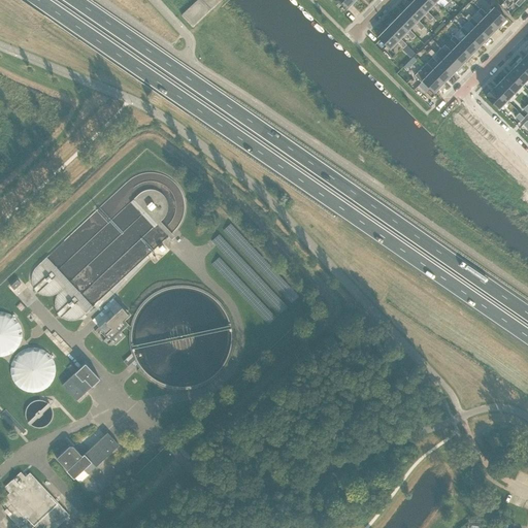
[(430,0),(414,0),(414,1),(425,12),(427,11),(432,5),(439,11),(442,8),(435,2),(434,3),(430,0)]
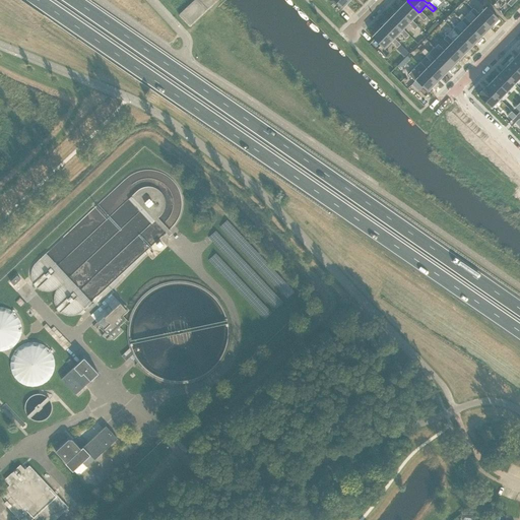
[(407,1),(398,10),(410,21),(411,19),(416,14),(424,20),(427,17),(420,11),(418,12),(407,1)]
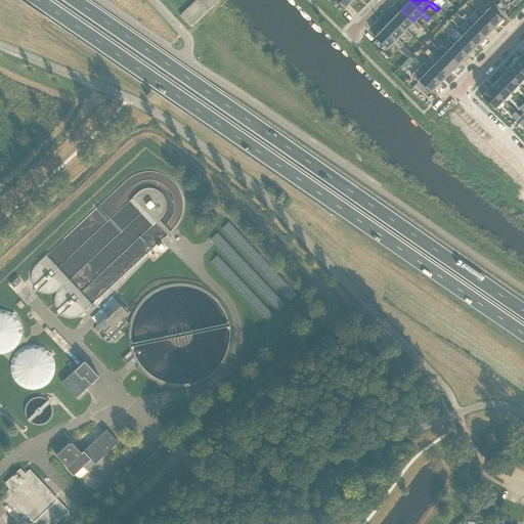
[(477,8),(473,11),(480,17),(481,16),(493,28),(501,18),(490,7),(483,14),(477,8)]
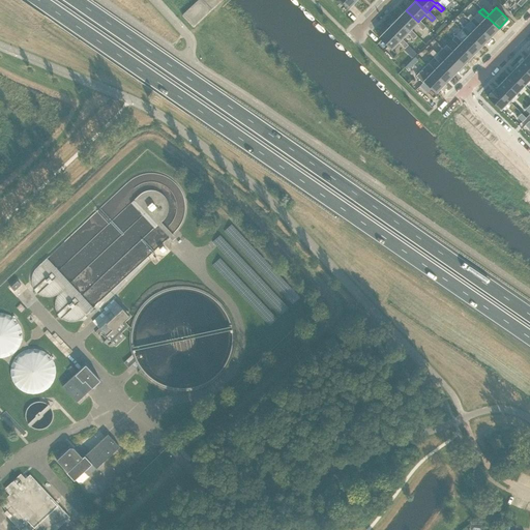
[(406,10),(396,20),(409,31),(410,29),(416,24),(422,30),(425,27),(419,20),(418,22),(406,10)]
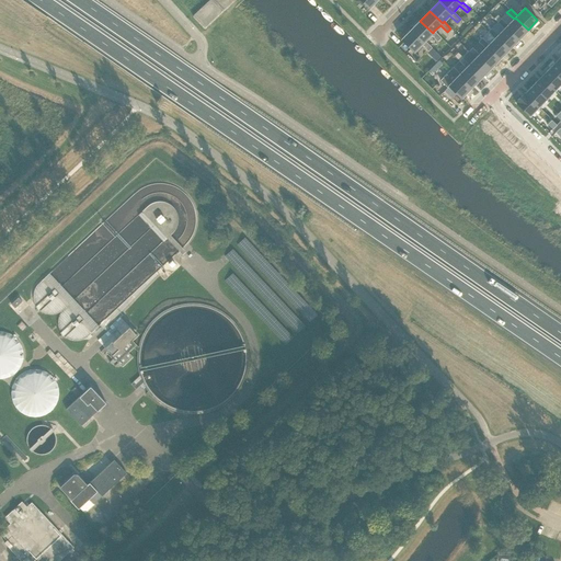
[(501,19),(497,22),(504,29),(505,27),(518,39),(528,30),(515,18),(514,19),(507,25),(501,19)]
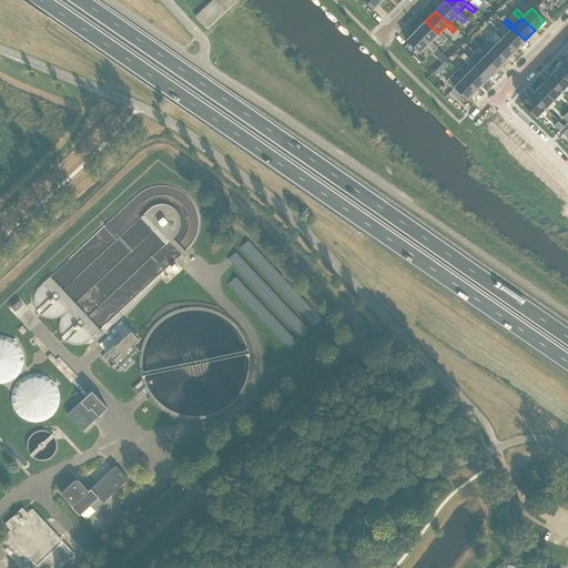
[(425,21),(416,30),(428,43),(430,41),(436,36),(443,42),(447,39),(439,31),(438,33),(425,21)]
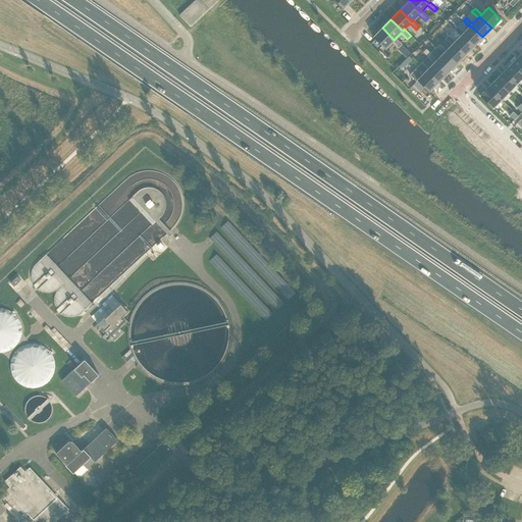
[(457,27),(454,30),(460,36),(462,35),(473,46),(482,37),(470,25),(469,27),(464,33),(457,27)]
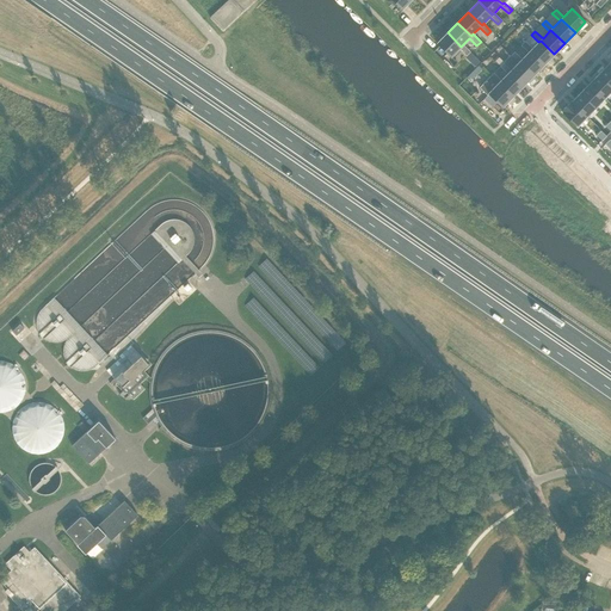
[(448,32),(437,43),(450,57),(458,48),(467,56),(470,51),(463,44),(461,47),(448,32)]
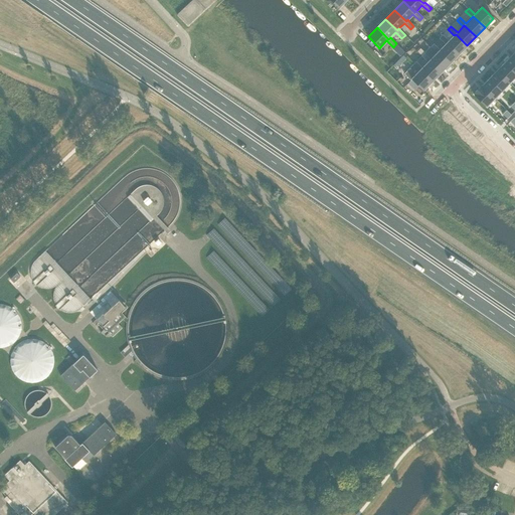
[(412,43),(415,40),(410,34),(407,37),(412,43)]
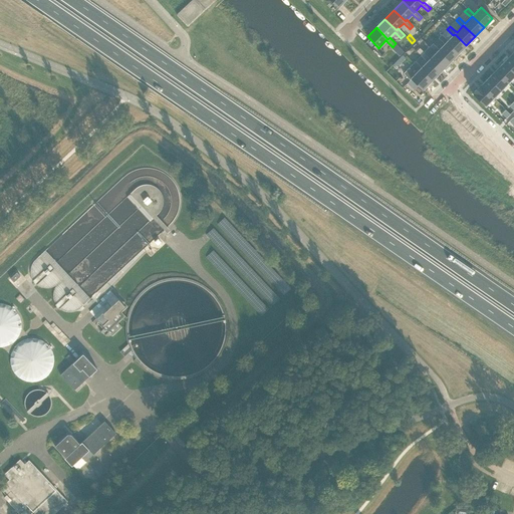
[(442,35),(438,38),(445,44),(446,43),(458,54),(466,45),(455,34),(453,35),(448,41),(442,35)]
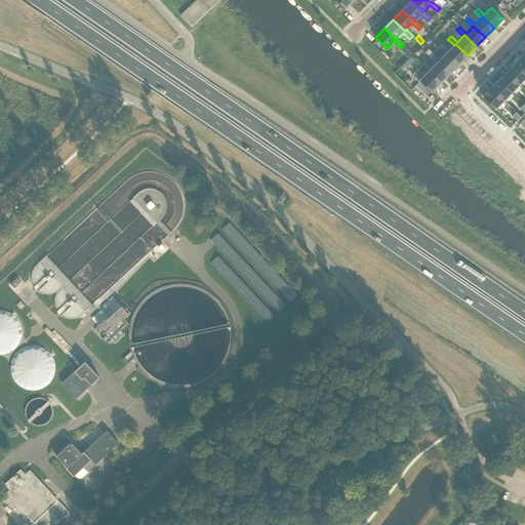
[(442,45),(439,48),(445,54),(446,52),(458,65),(468,55),(455,44),(454,45),(448,51),(442,45)]
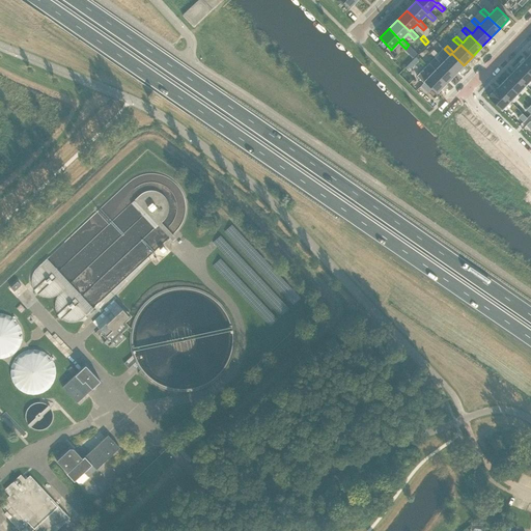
[(434,50),(429,53),(435,58),(441,64),(443,62),(454,75),(464,65),(451,53),(450,55),(444,49),(443,48),(438,54),(434,50)]
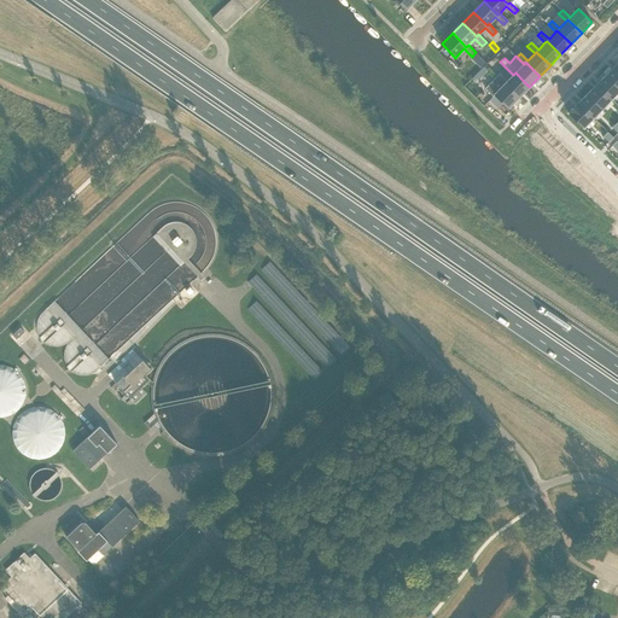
[(617,69),(614,65),(605,75),(617,87),(617,69)]
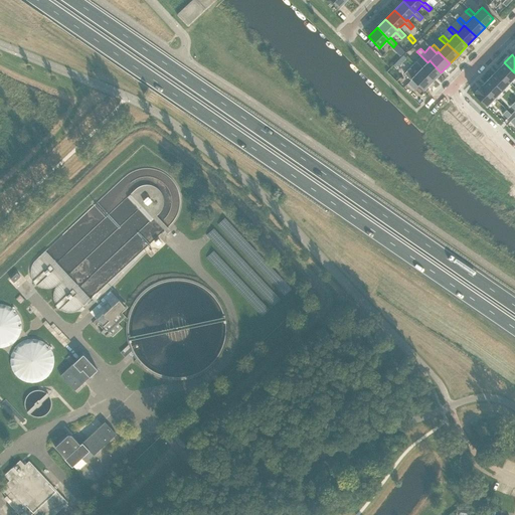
[(415,61),(412,65),(413,66),(418,71),(420,69),(426,75),(432,80),(441,72),(430,60),(427,62),(422,67),(415,61)]
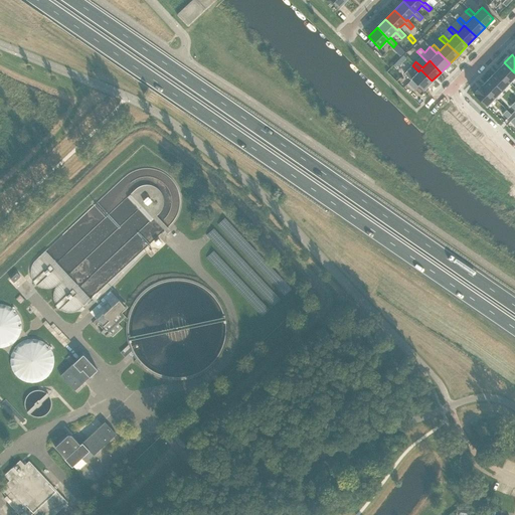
[(514,72),(504,62),(497,70),(509,82),(514,76),(514,72)]
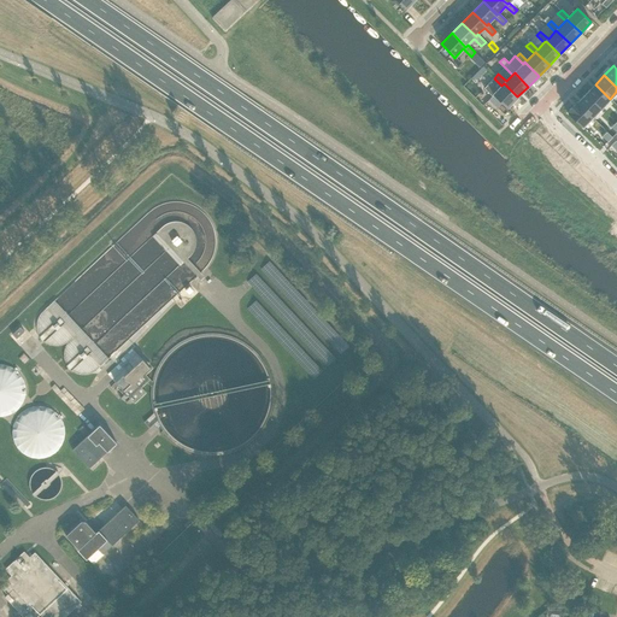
[(488,84),(483,88),(492,97),(488,100),(497,109),(501,104),(506,109),(517,97),(511,90),(504,83),(501,86),(495,80),(494,78),(488,84)]
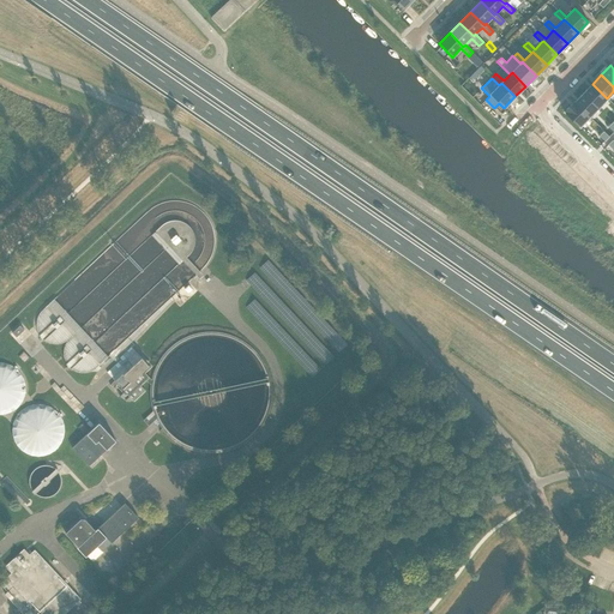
[(593,84),(583,94),(599,108),(607,98),(593,84)]
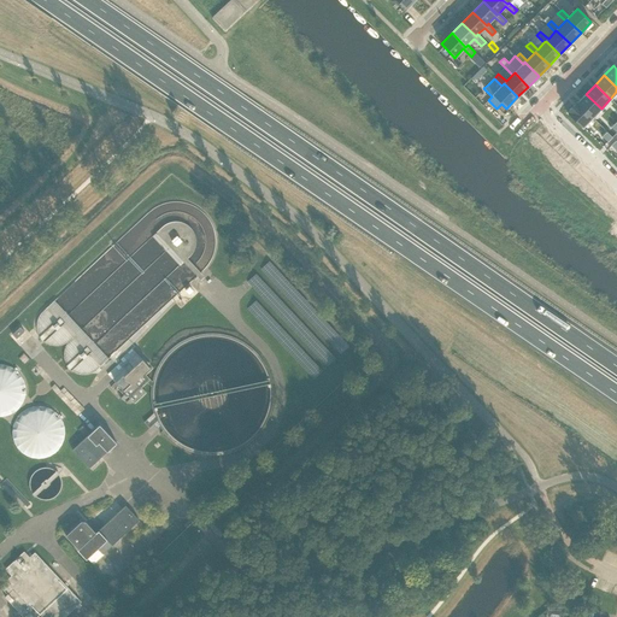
[(576,103),(592,118),(601,109),(586,94),(577,103),(576,103)]
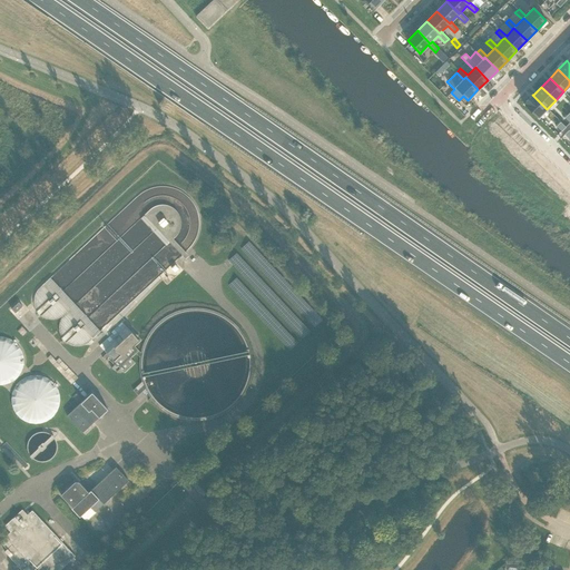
[(532,95),(523,104),(538,118),(547,109),(532,95)]
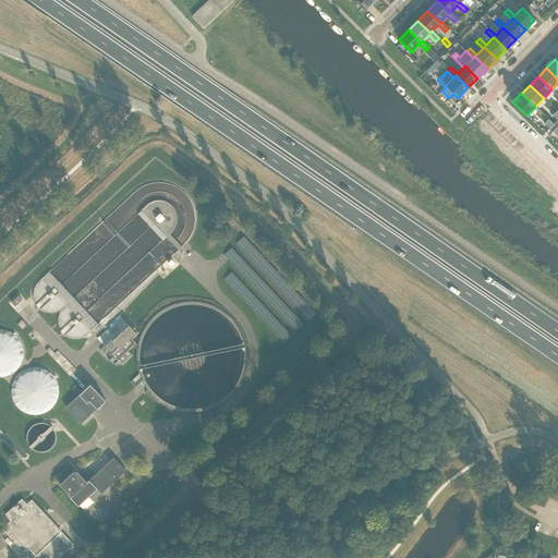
[(548,119),(545,123),(549,129),(554,124),(548,119)]
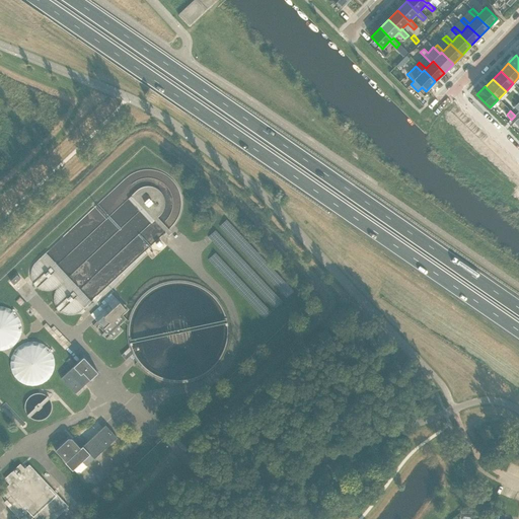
[(90,302),(45,252),(32,265),(31,267),(30,270),(30,272),(30,274),(30,276),(30,278),(31,279),(32,281),(33,283),(32,284),(36,288),(38,288),(39,288),(40,289),(41,290),(43,290),(47,291),(49,291),(51,290),(54,290),(55,291),(54,292),(54,295),(53,297),(53,299),(54,300),(54,302),(54,304),(55,305),(56,307),(56,308),(60,312),(61,312),(63,313),(65,314),(67,315),(69,315),(71,315),(75,314),(77,313),(82,314),(85,311),(83,309),(90,302)]
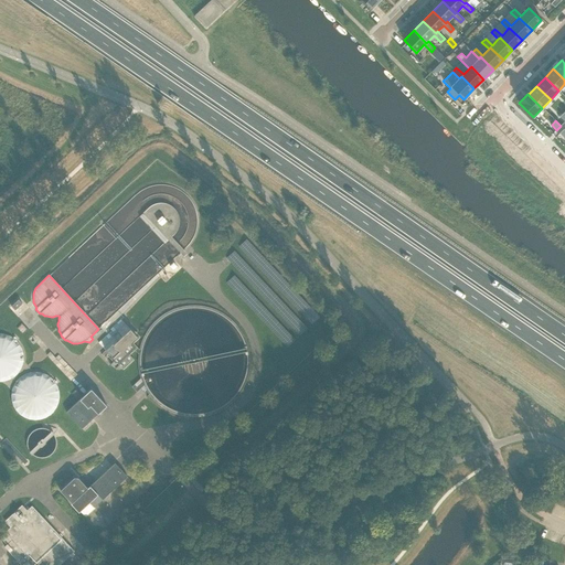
[(16,311),(22,304),(19,299),(11,307),(16,311)]
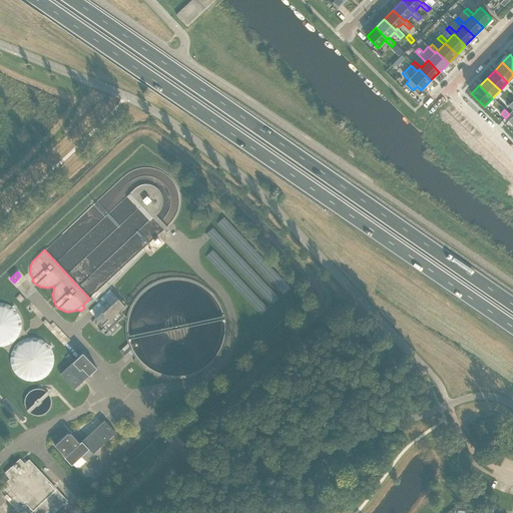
[(125,321),(126,317),(125,317),(121,312),(125,308),(109,290),(99,299),(101,301),(89,311),(104,327),(100,331),(100,332),(104,332),(104,331),(106,330),(108,332),(105,334),(105,335),(109,336),(109,335),(110,334),(112,335),(121,327),(117,323),(122,318),(125,321)]
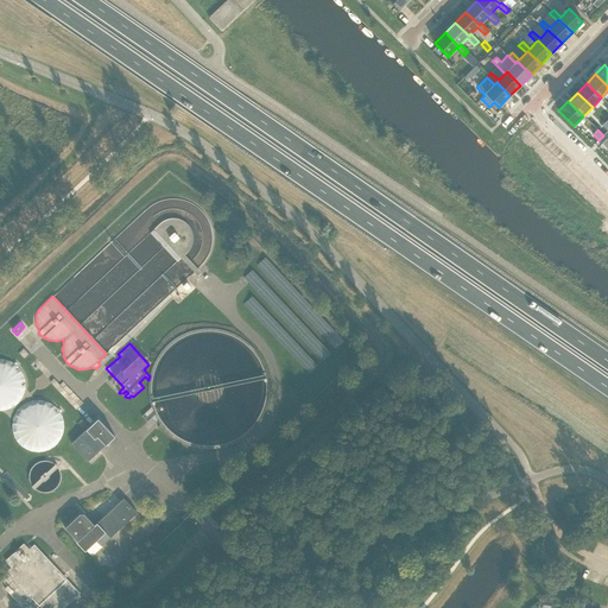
[(0,413),(31,388),(1,353),(0,354),(0,413)]
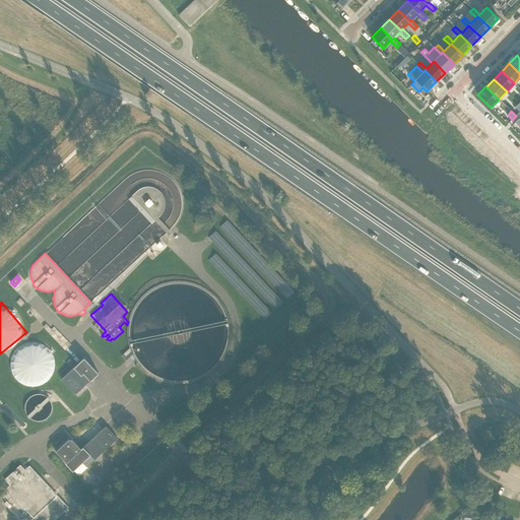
[(40,344),(14,343),(12,381),(53,384),(55,352),(40,351),(40,344)]
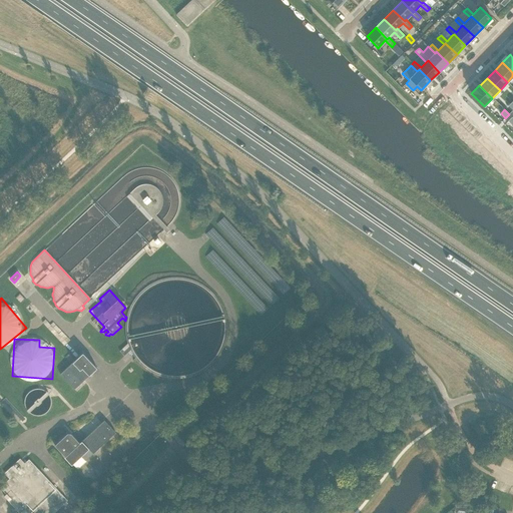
[(74,390),(97,369),(82,354),(60,374),(74,390)]
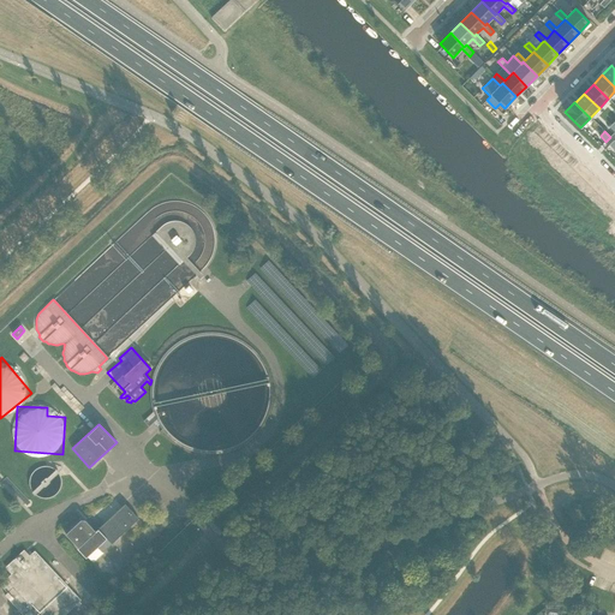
[(87,559),(97,548),(102,554),(138,519),(125,505),(96,532),(84,520),(81,520),(65,535),(78,548),(77,549),(87,559)]
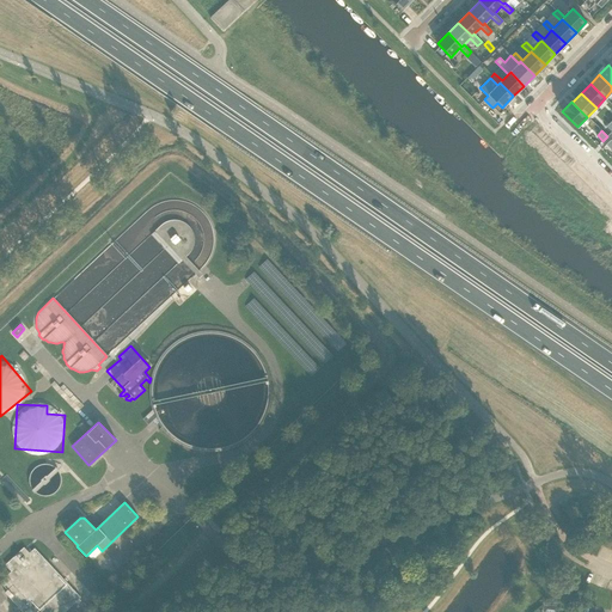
[(29,554),(24,548),(5,565),(11,571),(0,581),(0,582),(7,589),(5,592),(23,611),(65,611),(80,598),(35,549),(29,554)]
